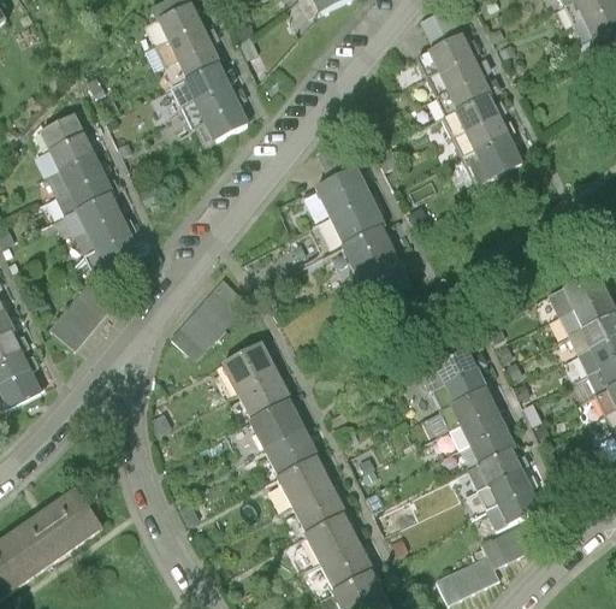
[(200,17),(191,0),(183,0),(155,15),(165,36),(200,17)]
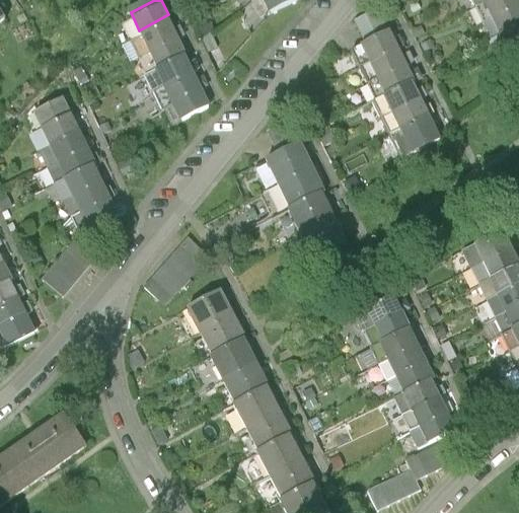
[(258,0),(264,13),(287,0),(258,0)]
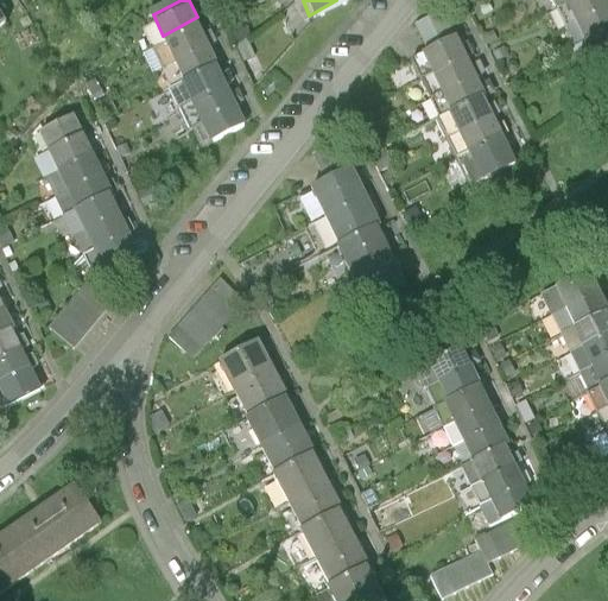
[(567,25),(577,19),(607,4),(607,0),(569,0),(557,6),(567,25)]
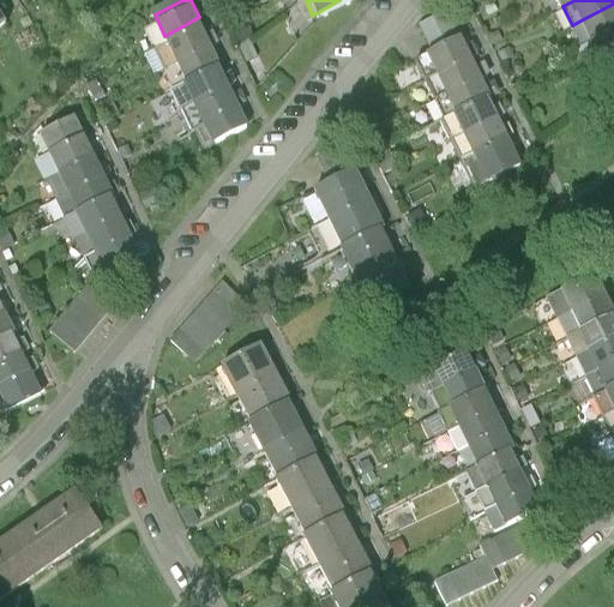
[(419,22),(432,49),(458,37),(451,22),(462,17),(456,4),(419,22)]
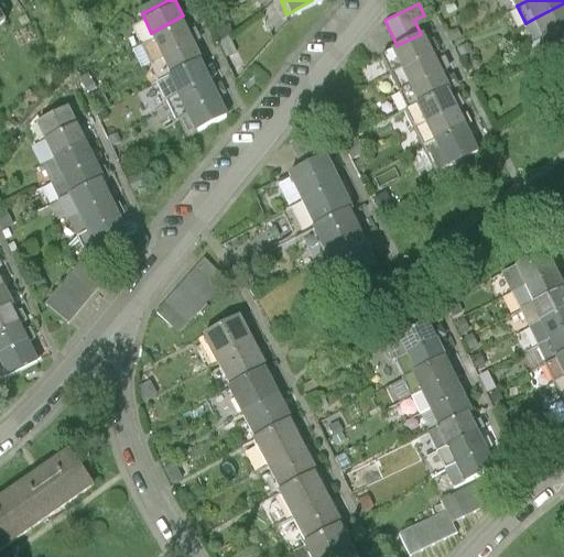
[(563,3),(535,18),(525,23),(534,41),(563,25),(563,3)]
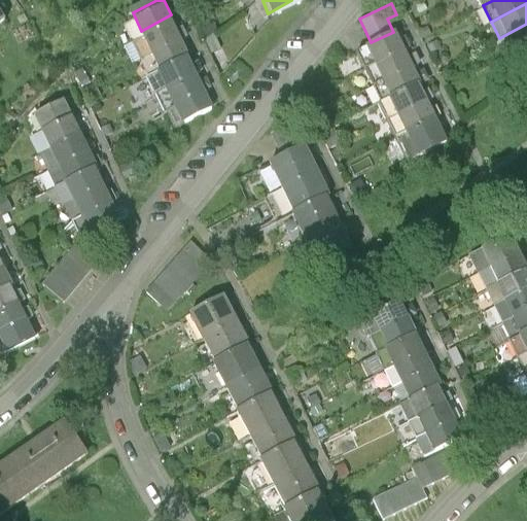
[(179,33),(171,14),(141,31),(150,48),(179,33)]
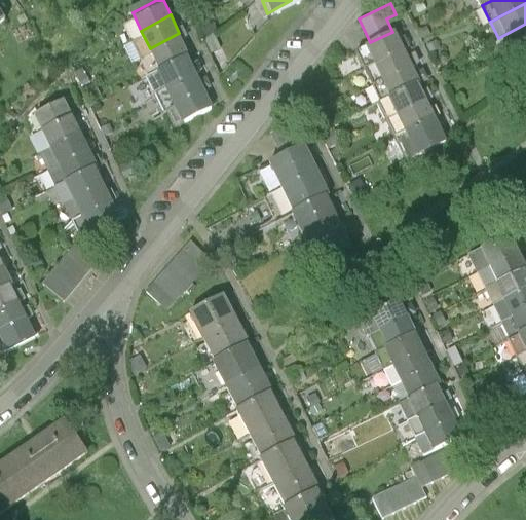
[(496,39),(504,56),(525,44),(525,24),(498,38),(496,39)]
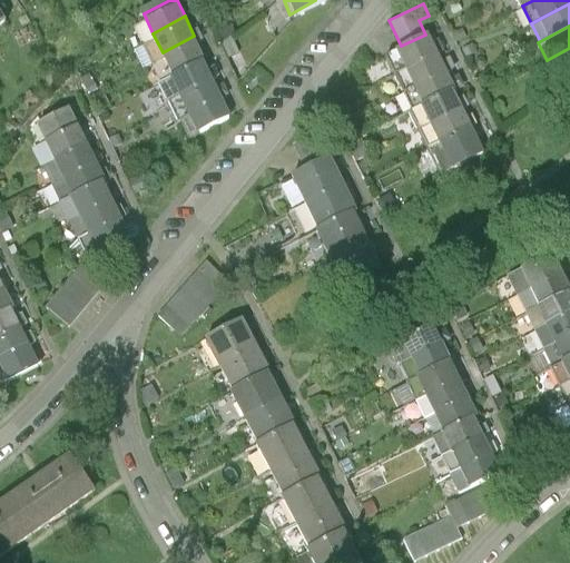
[(438,51),(429,32),(425,35),(401,46),(396,48),(405,66),(438,51)]
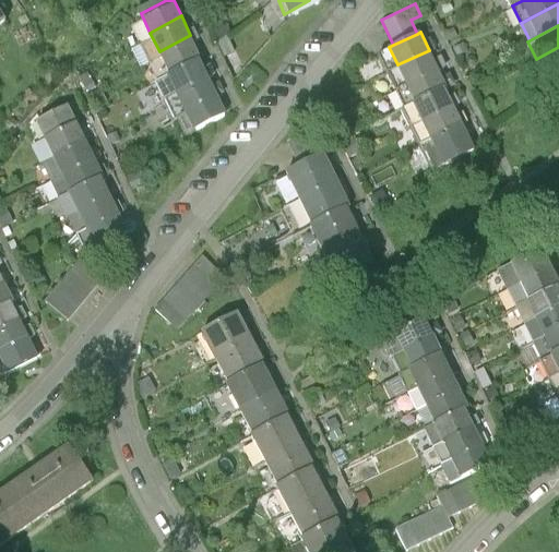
[(199,55),(190,35),(159,51),(168,71),(199,55)]
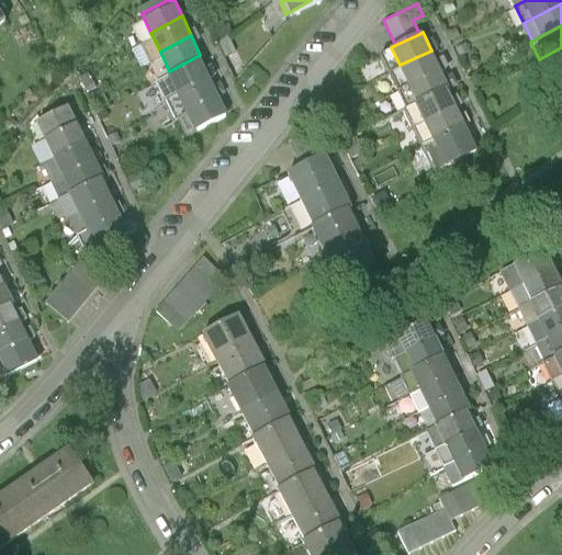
[(440,69),(431,51),(400,65),(408,83),(440,69)]
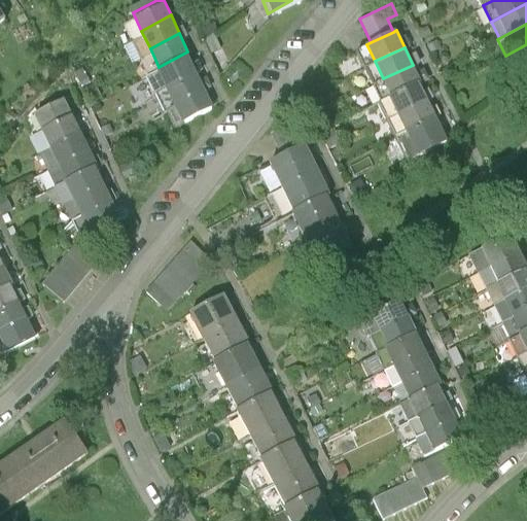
[(196,70),(187,51),(159,67),(167,85),(196,70)]
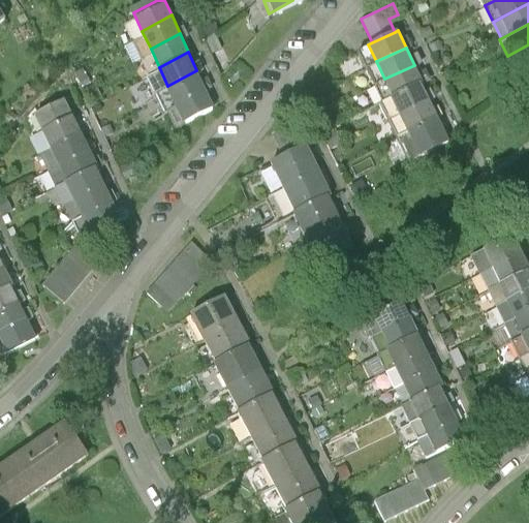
[(422,80),(414,65),(384,79),(392,94),(419,81),(422,80)]
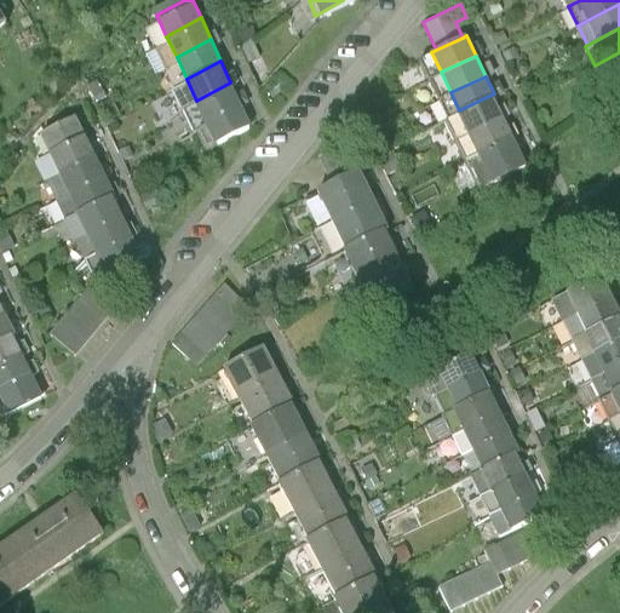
[(240,103),(230,82),(196,101),(206,121),(240,103)]
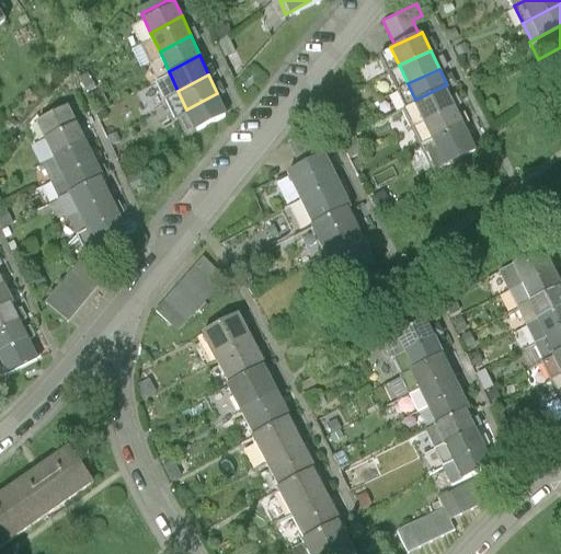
[(454,103),(445,85),(415,100),(412,101),(421,118),(454,103)]
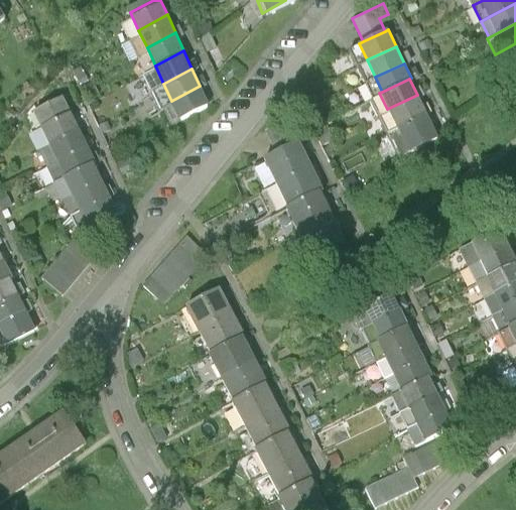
[(209,104),(200,86),(171,101),(179,119),(209,104)]
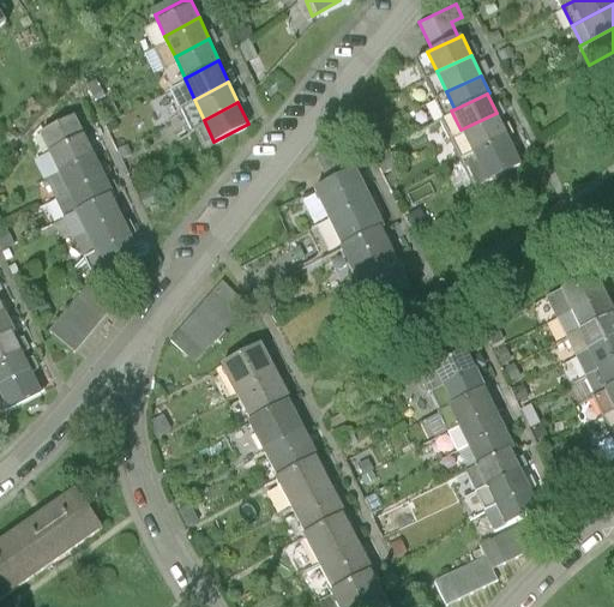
[(506,133),(497,113),(461,130),(469,150),(506,133)]
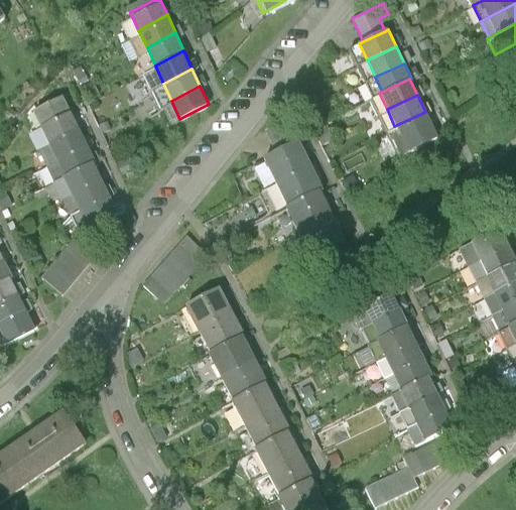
[(37,125),(45,141),(77,125),(69,109),(37,125)]
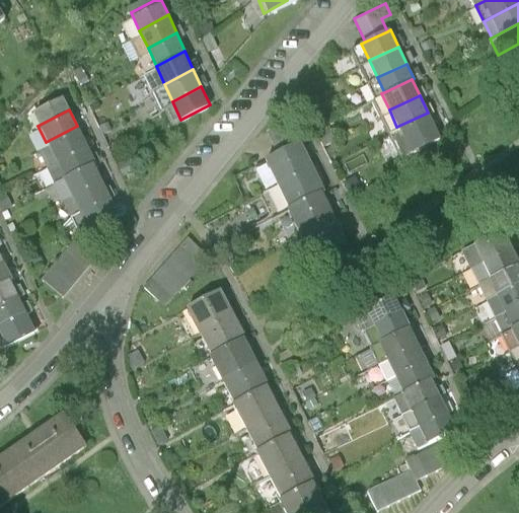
[(435,129),(428,113),(396,127),(404,143),(435,129)]
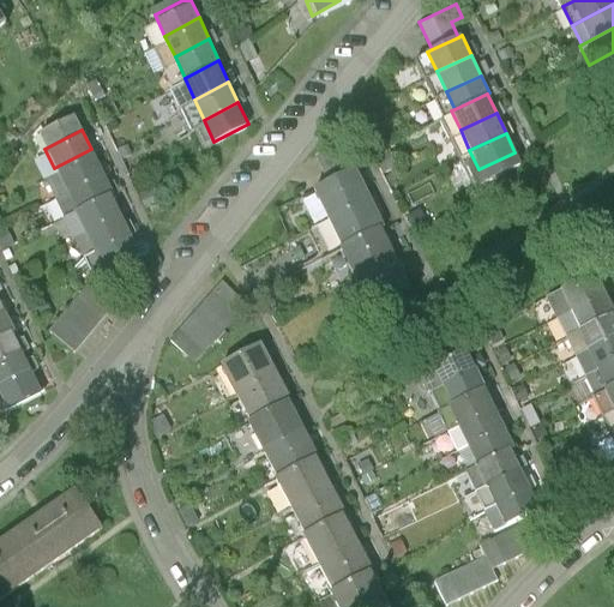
[(315,152),(330,180),(353,168),(355,167),(342,139),(315,152)]
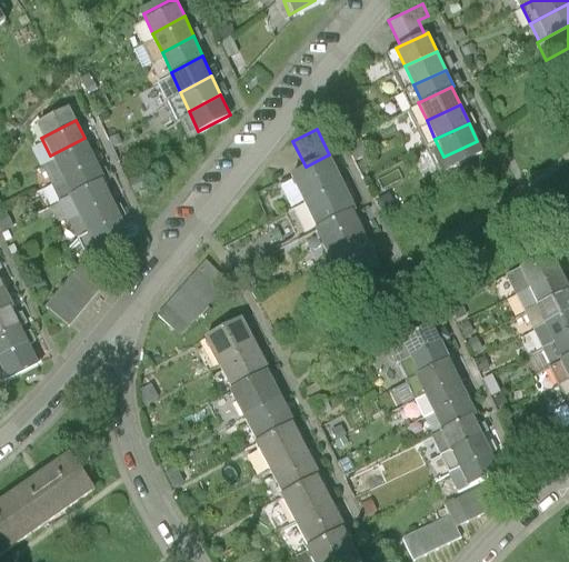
[(50,156),(59,173),(93,156),(85,138),(50,156)]
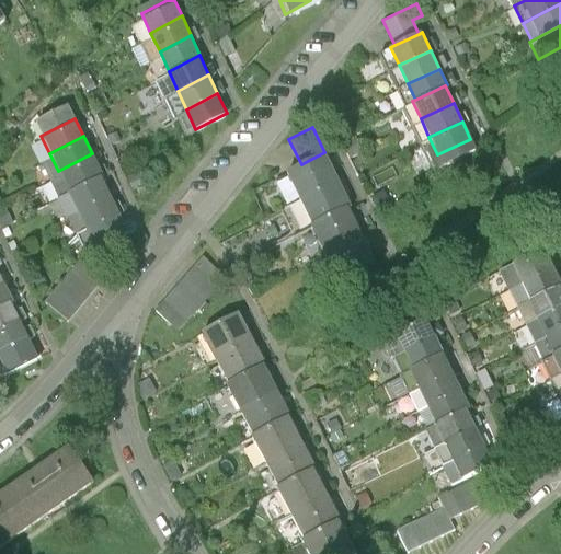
[(58,171),(67,187),(101,170),(92,153),(58,171)]
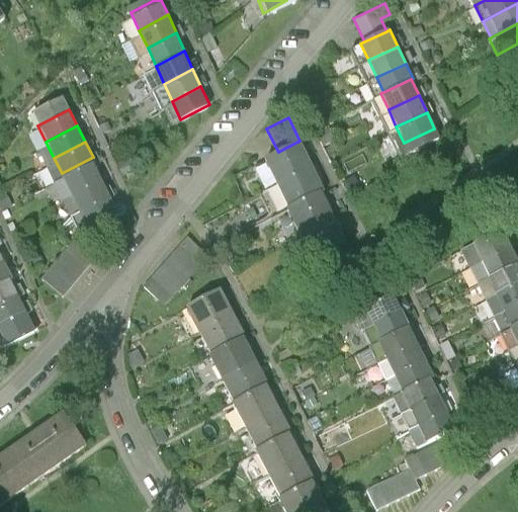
[(311,166),(297,142),(278,152),(265,158),(277,182),(311,166)]
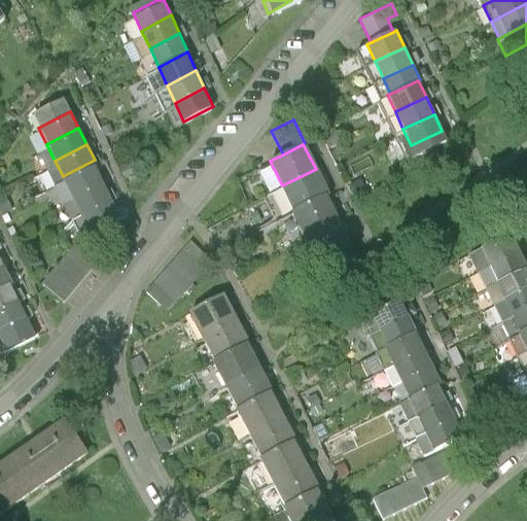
[(63,176),(71,193),(104,176),(95,160),(63,176)]
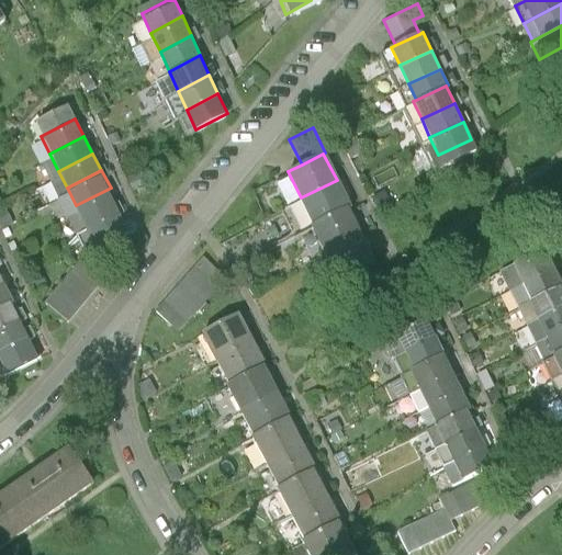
[(349,205),(337,180),(301,197),(313,222),(349,205)]
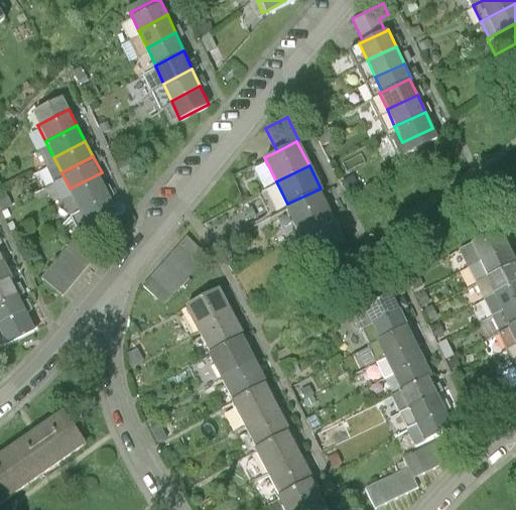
[(70,188),(79,205),(110,188),(102,172),(70,188)]
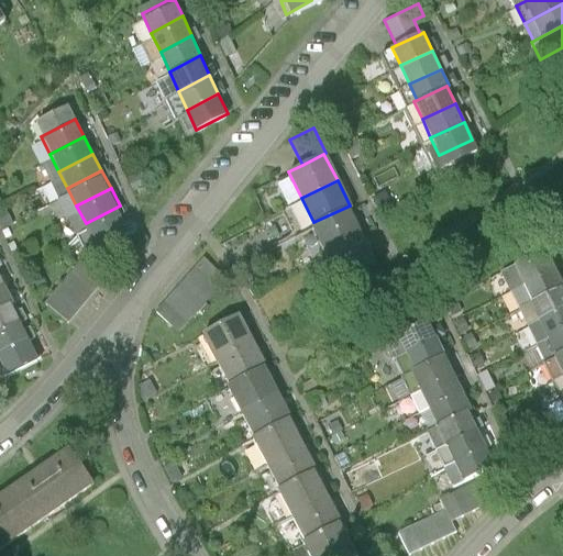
[(86,223),(95,241),(129,223),(120,206),(86,223)]
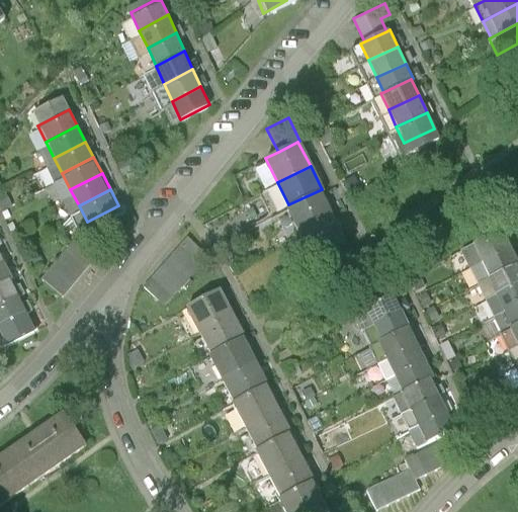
[(333,214),(322,189),(288,204),(299,229),(333,214)]
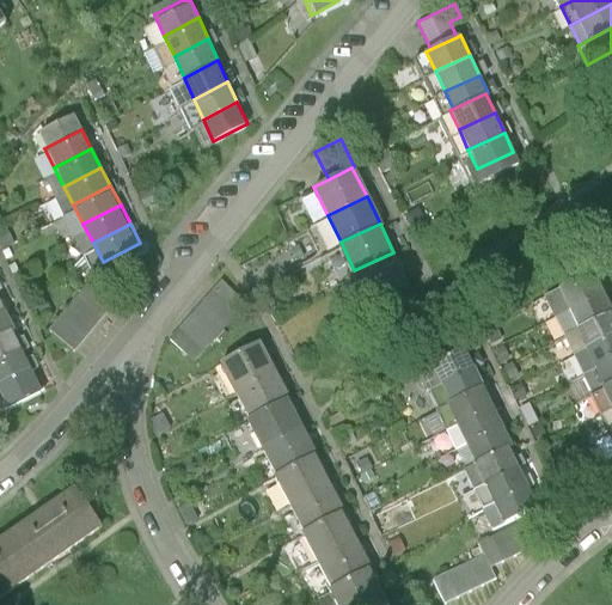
[(407,281),(393,252),(354,270),(367,299),(407,281)]
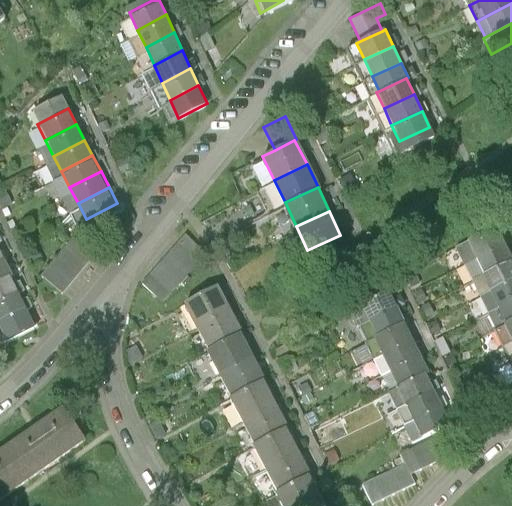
[(458,246),(466,262),(504,243),(495,227),(458,246)]
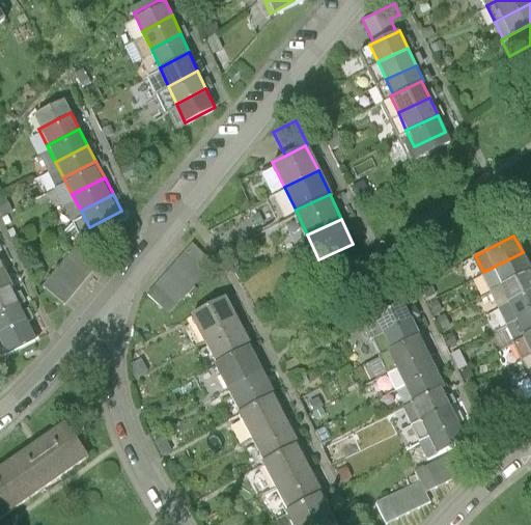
[(191,239),(146,291),(167,307),(212,258),(191,239)]
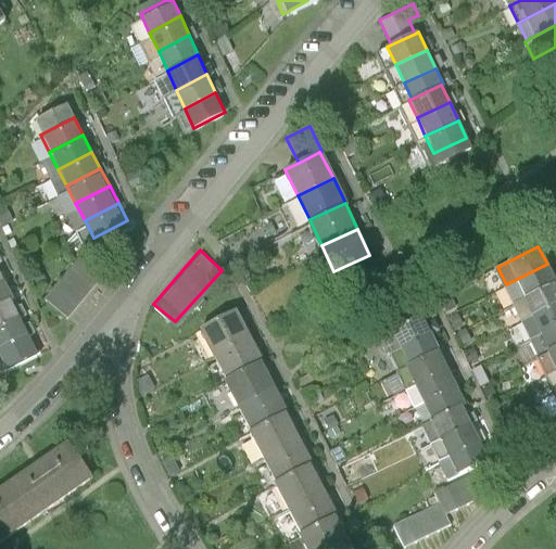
[(80,253),(45,296),(66,315),(102,271),(80,253)]
